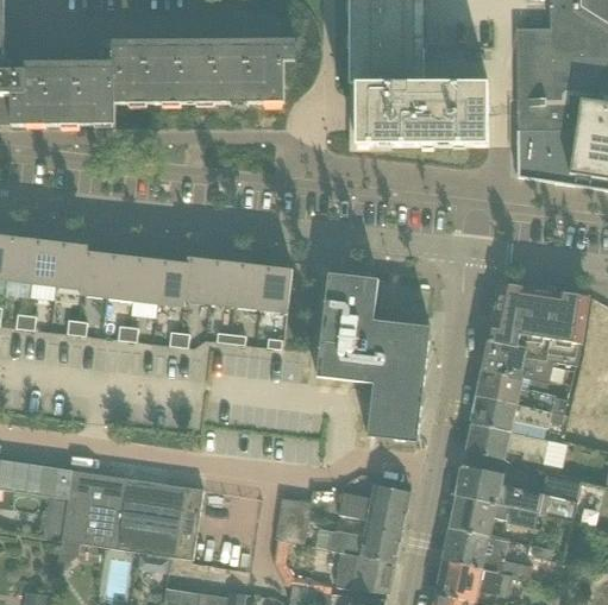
[(433,146),(488,146),(488,113),(488,83),(450,83),(414,83),(413,0),(349,0),(357,0),(357,13),(349,13),(349,69),(349,86),(356,86),(356,145),(392,145),(392,146),(415,146),(415,145),(418,145),(421,145),(421,133),(433,133),(433,146)]
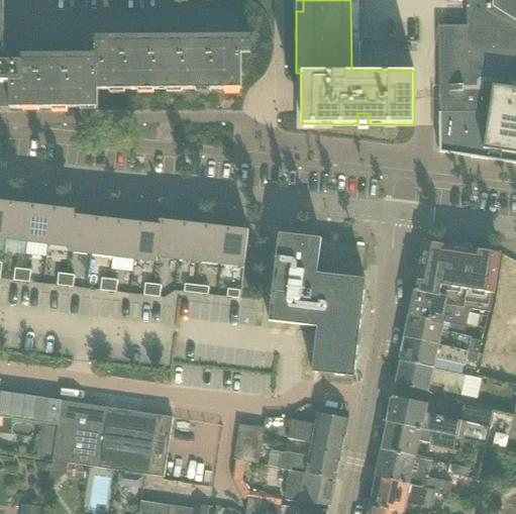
[(456,0),(456,23),(430,23),(433,71),(439,150),(515,164),(515,0),(456,0)]
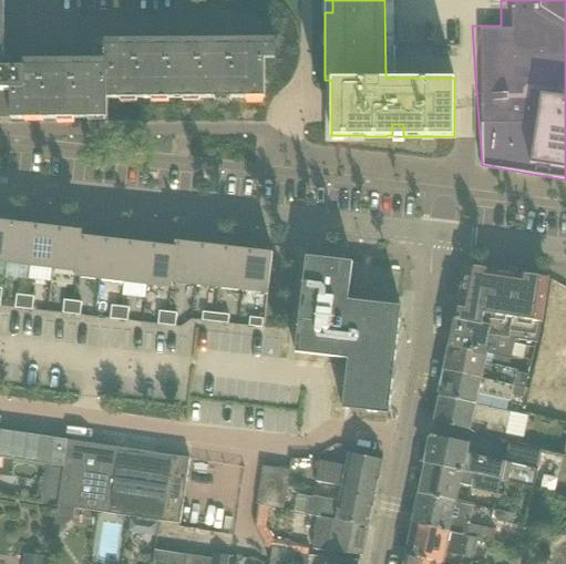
[(107,96),(121,96),(121,93),(136,93),(136,96),(152,96),(152,93),(167,93),(167,95),(183,95),(183,93),(199,92),(199,95),(215,95),(215,92),(230,92),(230,95),(246,95),(246,92),(261,92),(261,95),(264,95),(264,57),(275,55),(275,43),(104,44),(104,64),(10,64),(10,67),(0,67),(0,110),(10,111),(10,118),(26,116),(26,114),(41,113),(41,116),(58,116),(58,113),(73,113),(73,116),(89,116),(89,113),(104,113),(104,116),(107,116),(107,96)]
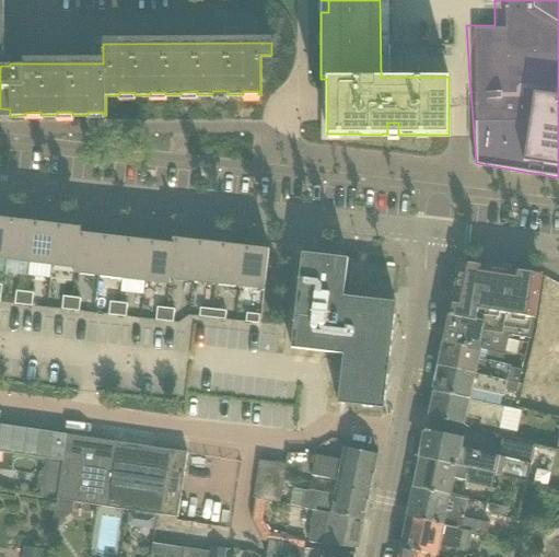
[(0,255),(4,256),(9,218),(0,216),(0,255)]
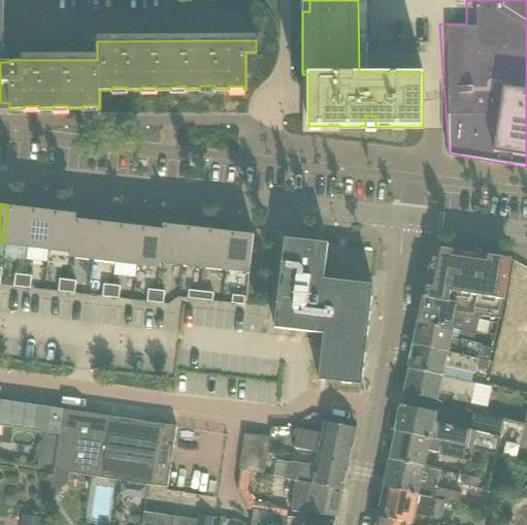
[(31,207),(8,205),(4,241),(26,244),(31,207)]
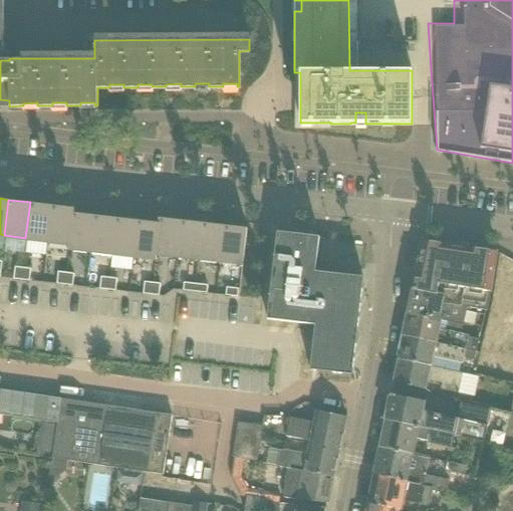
[(51,204),(30,202),(25,238),(47,240),(51,204)]
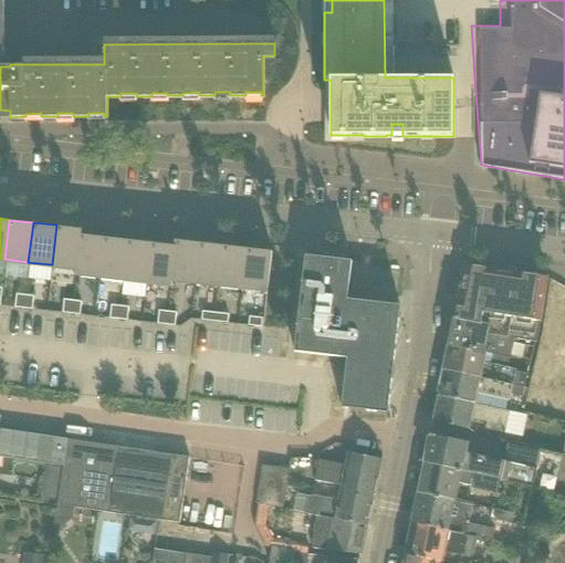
[(81,228),(56,225),(52,264),(75,268),(80,232),(81,228)]
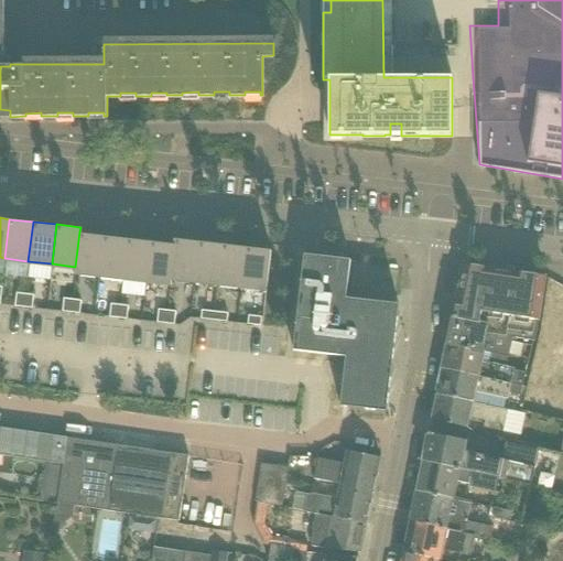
[(104,234),(79,232),(75,267),(75,271),(98,273),(104,234)]
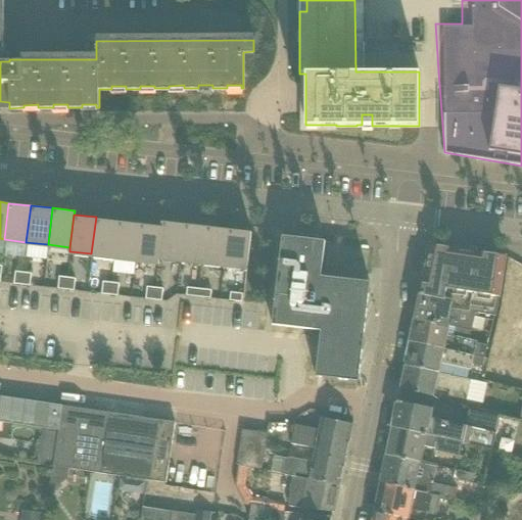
[(117,220),(96,217),(91,253),(113,256),(117,220)]
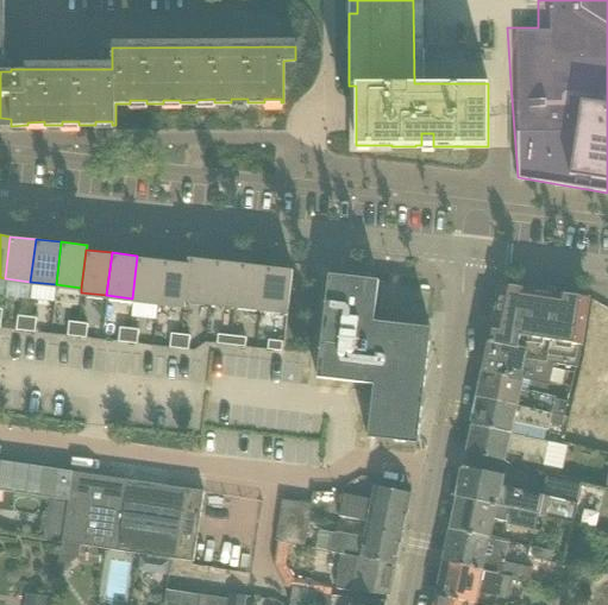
[(162,259),(137,256),(132,298),(157,301),(162,259)]
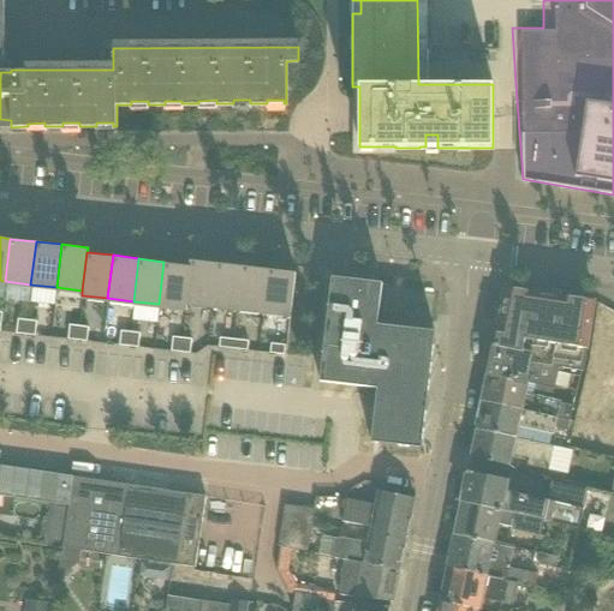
[(216,263),(190,259),(190,264),(185,303),(212,305),(216,263)]
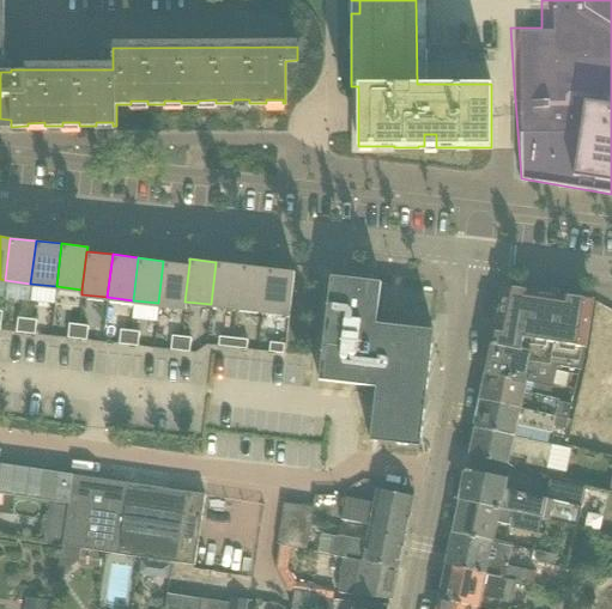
[(189,263),(163,261),(158,303),(185,306),(185,302),(189,263)]
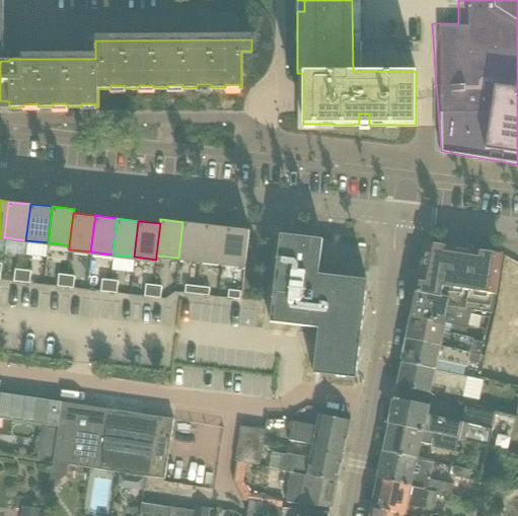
[(204,224),(182,222),(178,258),(200,261),(204,224)]
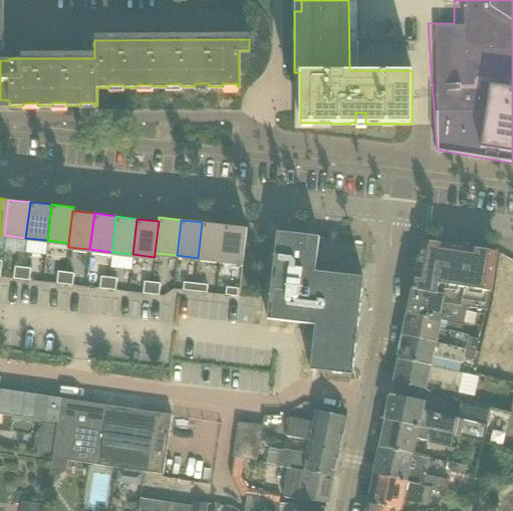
[(224,225),(202,222),(198,258),(220,260),(224,225)]
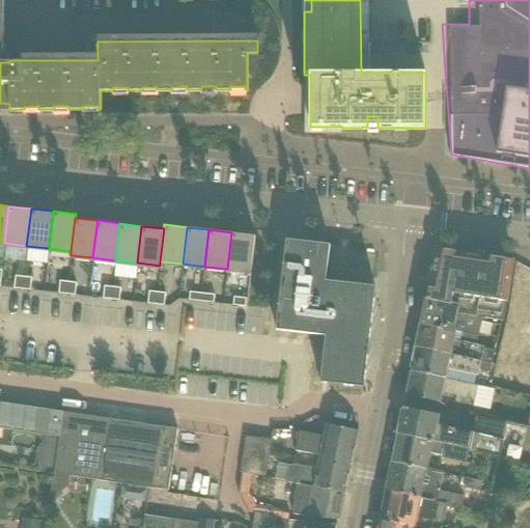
[(254,234),(231,232),(227,269),(250,272),(254,234)]
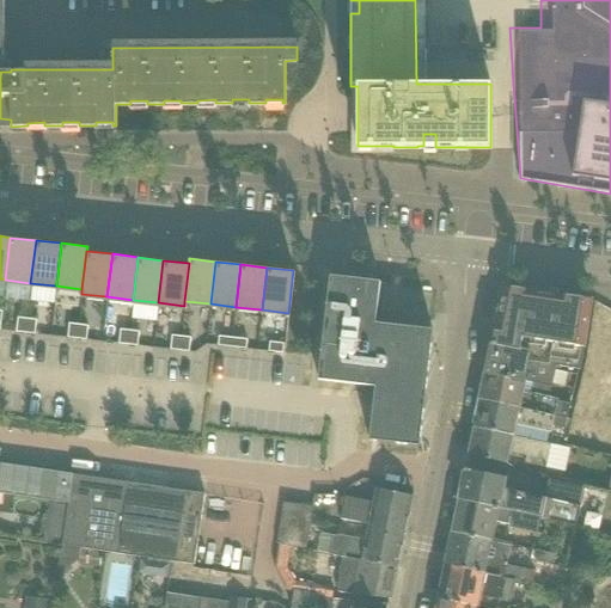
[(419,444),(432,331),(374,324),(380,281),(330,275),(318,380),(374,387),(368,438),(419,444)]
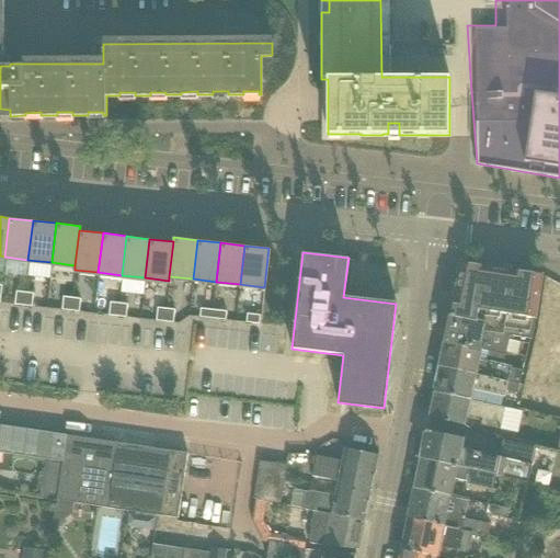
[(534,325),(541,273),(461,261),(449,316),(484,323),(492,336),(509,338),(510,333),(530,337),(534,325)]
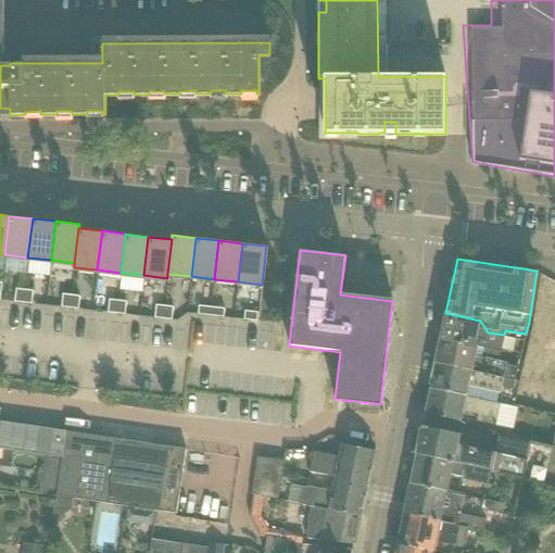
[(387,296),(390,267),(358,264),(355,292),(387,296)]
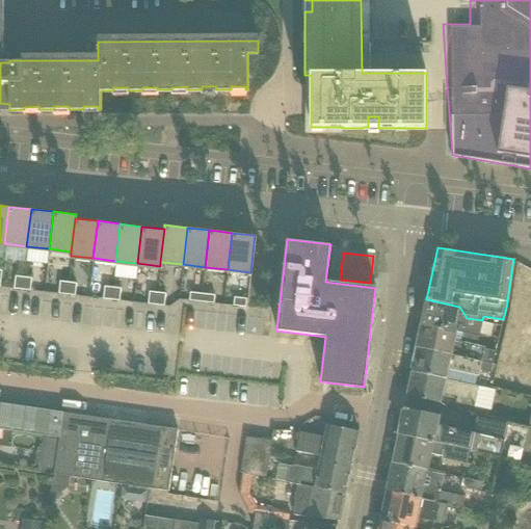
[(530,261),(526,261),(518,315),(530,316),(530,261)]
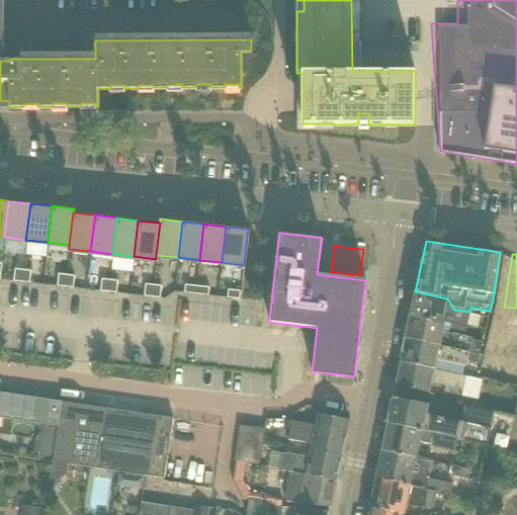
[(22,268),(14,267),(13,279),(21,279),(22,268)]
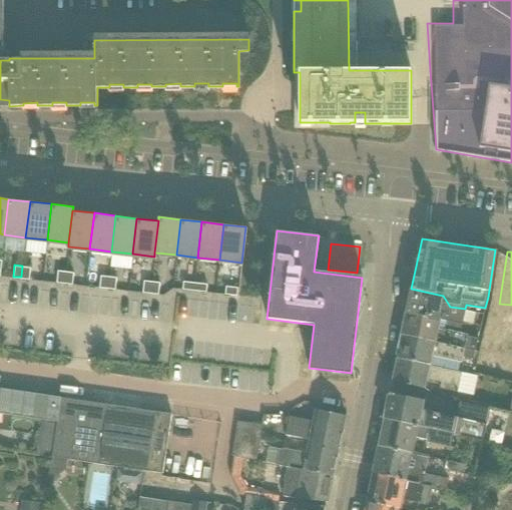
[(30,266),(22,266),(21,277),(29,278),(30,266)]
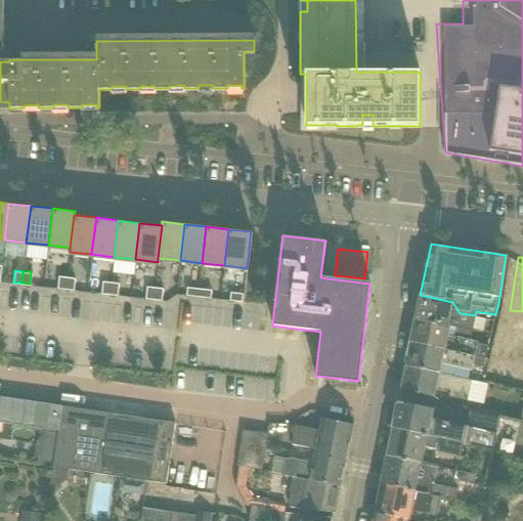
[(67,276),(58,275),(57,288),(66,289),(67,276)]
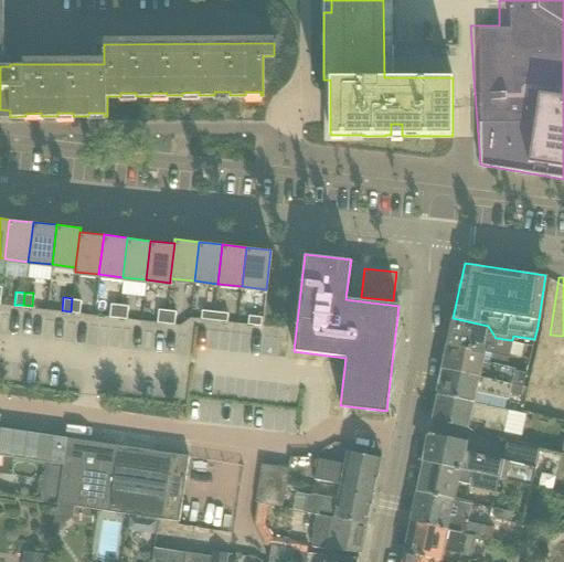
[(81,299),(72,298),(71,311),(80,311),(81,299)]
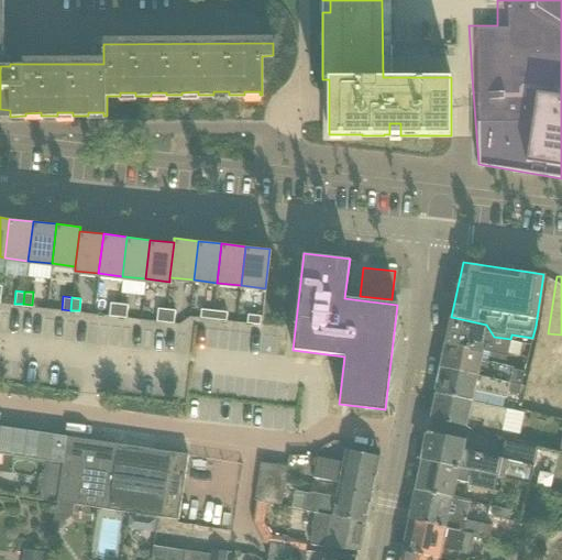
[(119,303),(110,302),(109,315),(118,316),(119,303)]
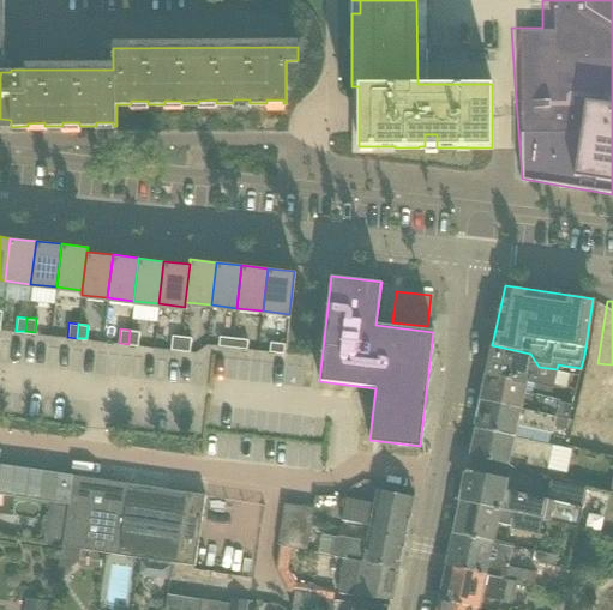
[(139,331),(130,330),(128,344),(138,344),(139,331)]
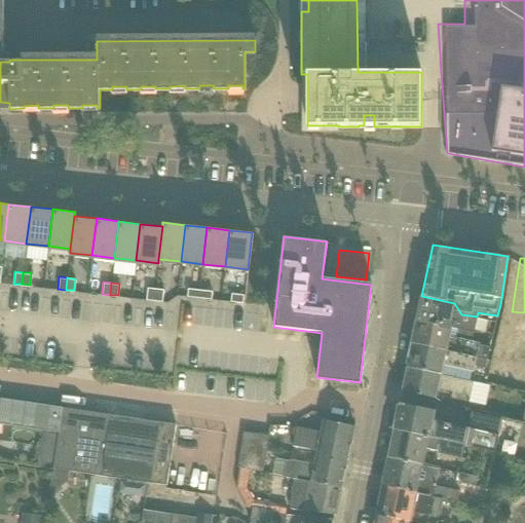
[(155,288),(147,287),(146,299),(154,300),(155,288)]
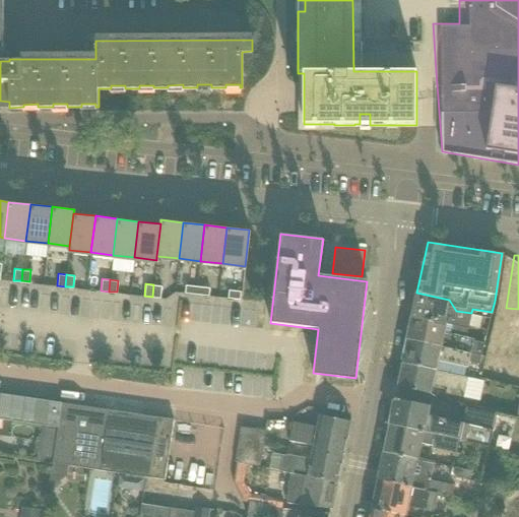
[(197,285),(185,283),(184,292),(196,294),(197,285)]
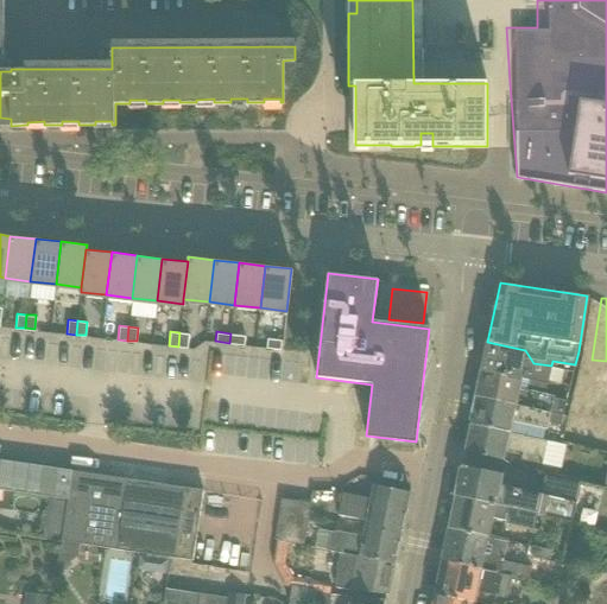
[(189,334),(179,332),(178,347),(187,347),(189,334)]
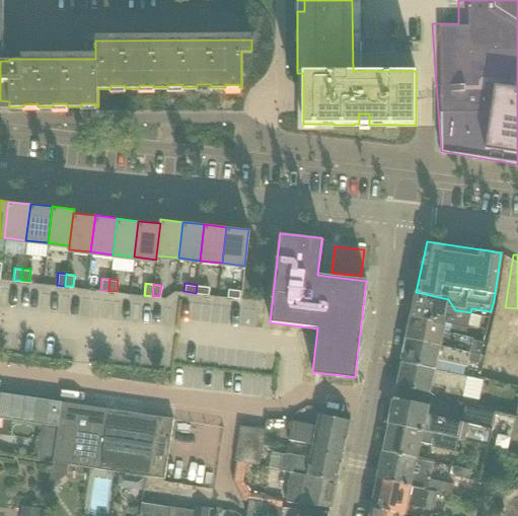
[(209,286),(197,285),(196,293),(208,294),(209,286)]
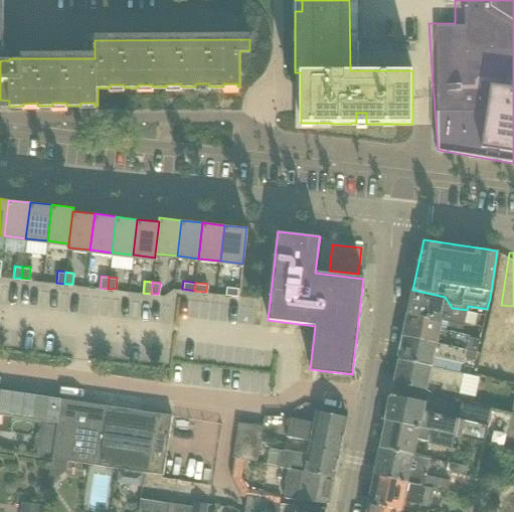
[(239,288),(228,286),(227,294),(239,296),(239,288)]
